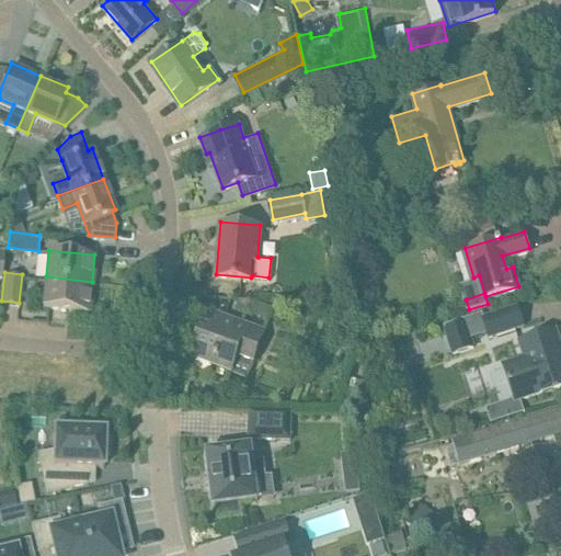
[(92,282),(46,276),(43,305),(89,309),(92,282)]
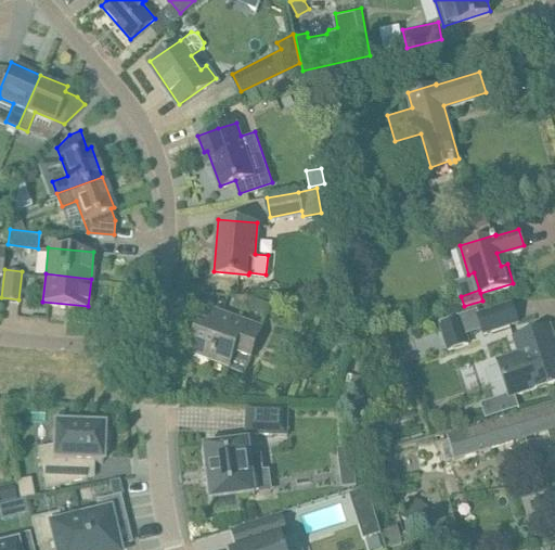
[(255,295),(248,293),(244,305),(250,307),(249,308),(273,316),(278,302),(255,294),(255,295)]
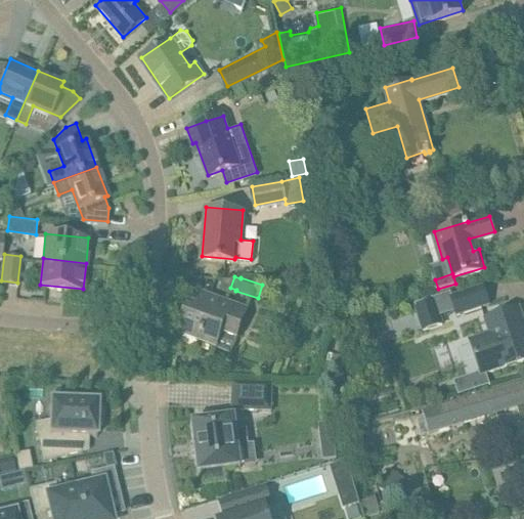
[(450,289),(415,301),(424,328),(442,321),(439,313),(454,308),(456,312),(485,303),(479,285),(452,294),(450,289)]
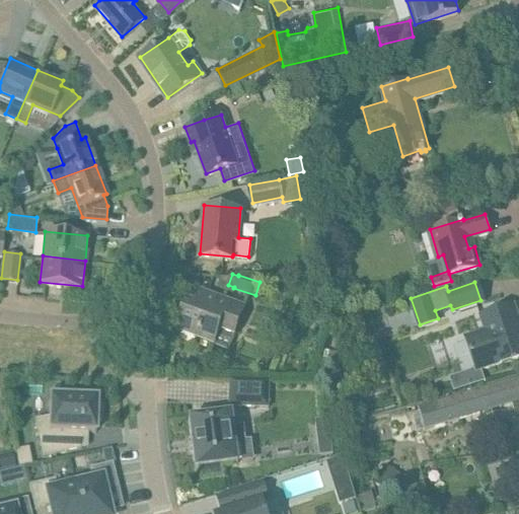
[(217,326),(235,333),(245,303),(208,289),(203,303),(188,298),(176,329),(212,342),(217,326)]
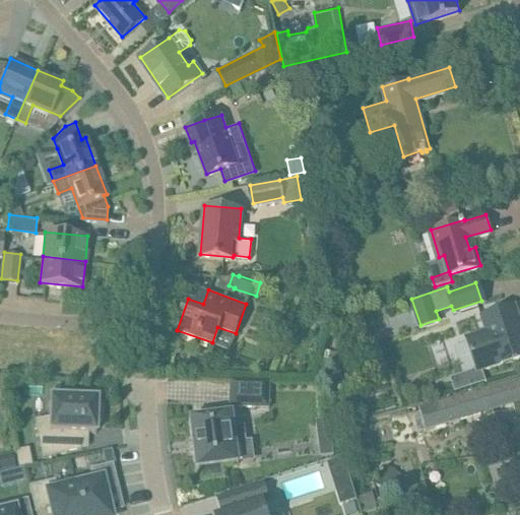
[(519,318),(515,303),(481,314),(486,328),(465,335),(477,369),(498,361),(498,363),(519,355),(519,318)]
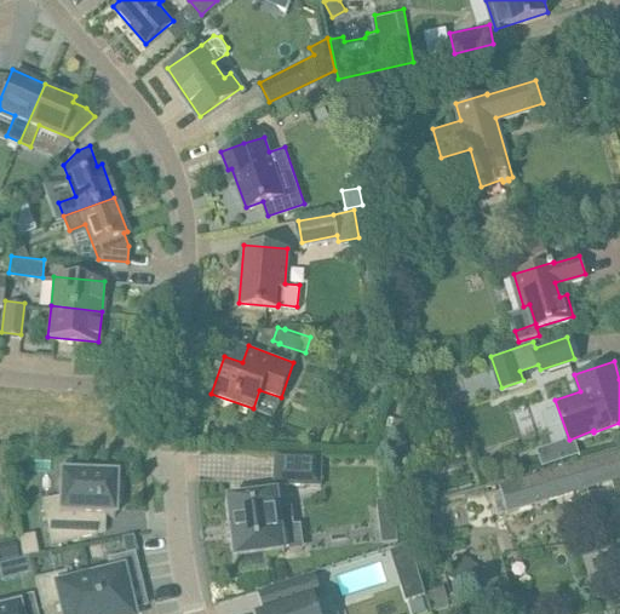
[(392,415),(390,430),(402,431),(405,417),(392,415)]
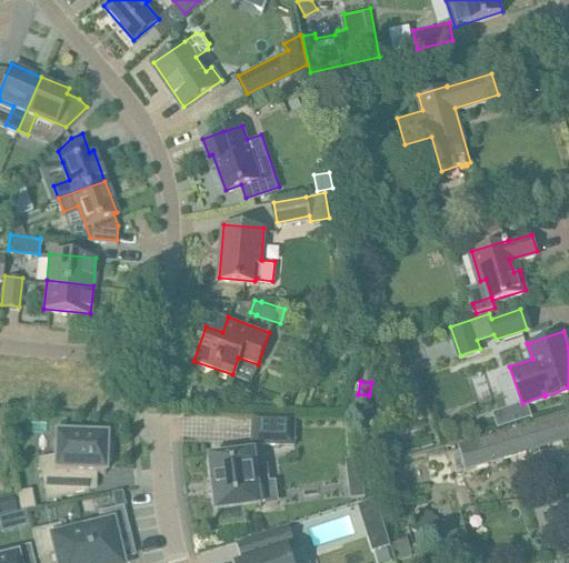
[(568,410),(458,443),(467,466),(561,438),(568,456),(568,455),(568,410)]
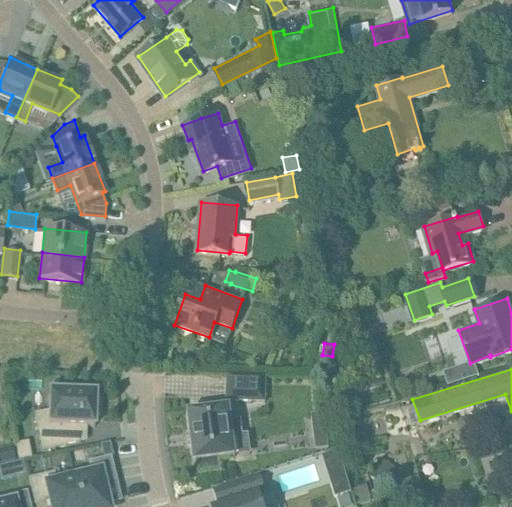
[(266,372),(227,371),(226,397),(265,399),(266,372)]
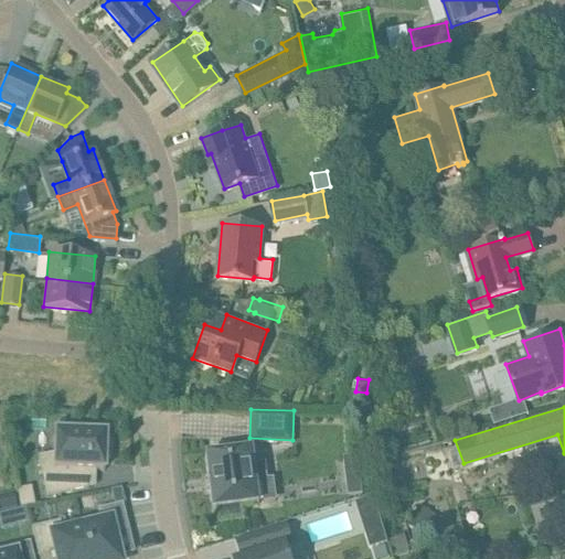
[(54,428),(54,451),(39,454),(46,493),(88,484),(85,466),(104,468),(105,455),(109,455),(110,436),(105,436),(105,430),(93,429),(93,427),(77,427),(77,429),(54,428)]
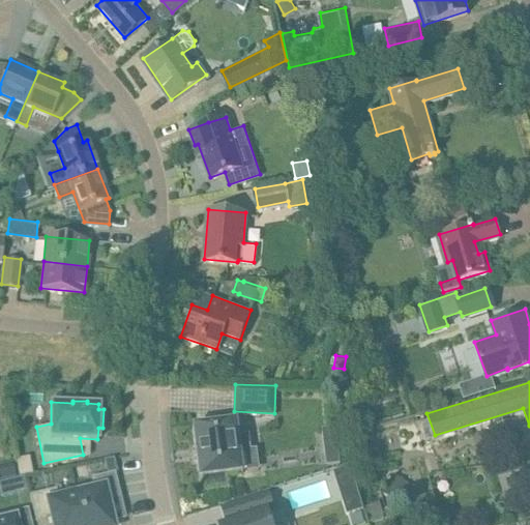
[(214,417),(200,419),(200,425),(196,426),(202,475),(206,474),(207,484),(227,482),(225,472),(243,470),(241,448),(251,447),(248,432),(239,433),(237,420),(215,423),(214,417)]
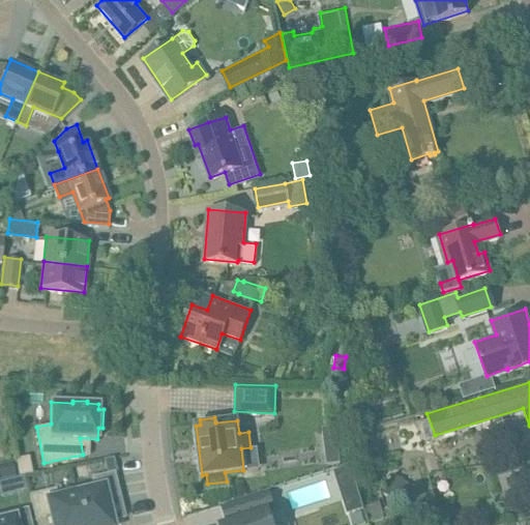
[(529,489),(529,479),(522,455),(495,464),(505,497),(529,489)]
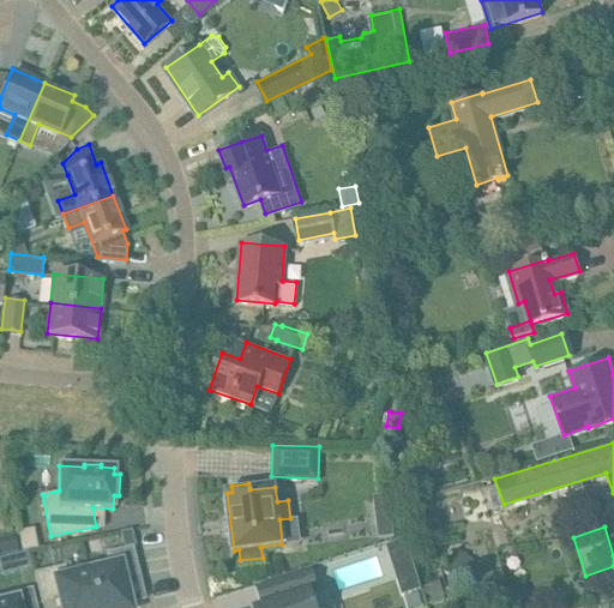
[(13,531),(0,534),(0,551),(17,547),(13,531)]
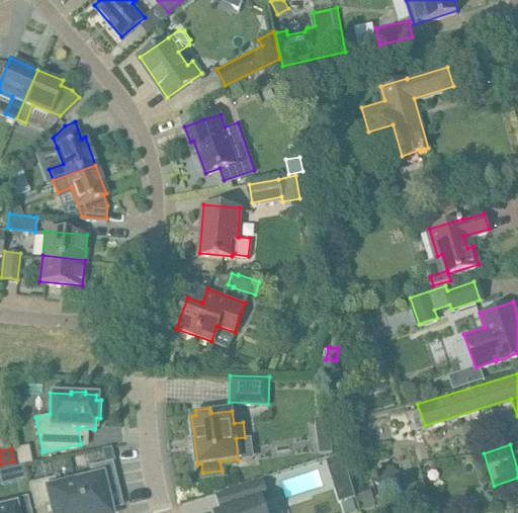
[(29,448),(15,451),(18,463),(19,463),(31,460),(29,448)]
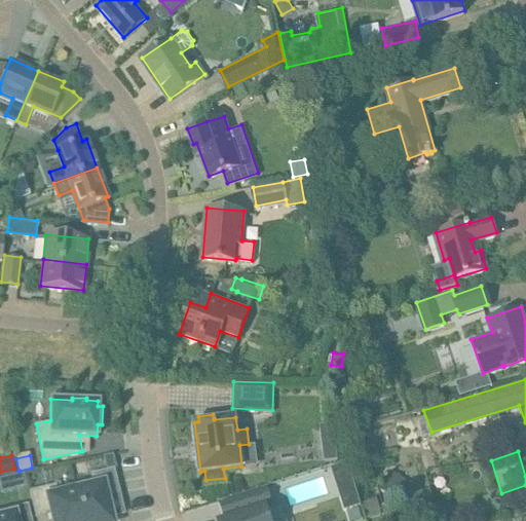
[(347,461),(333,466),(339,486),(354,481),(347,461)]
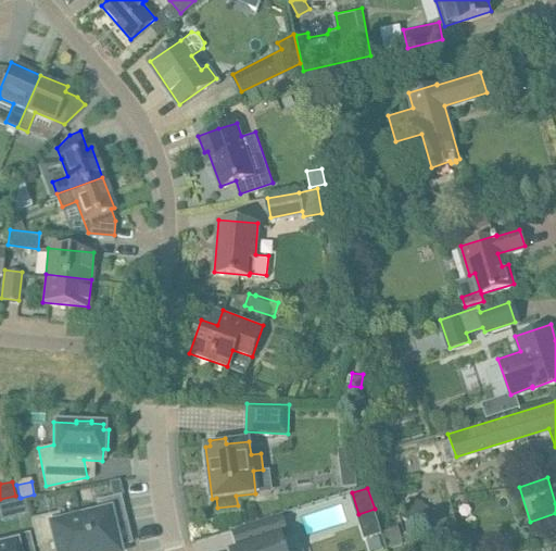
[(80,516),(87,550),(117,550),(112,525),(127,522),(121,492),(96,499),(99,512),(80,516)]
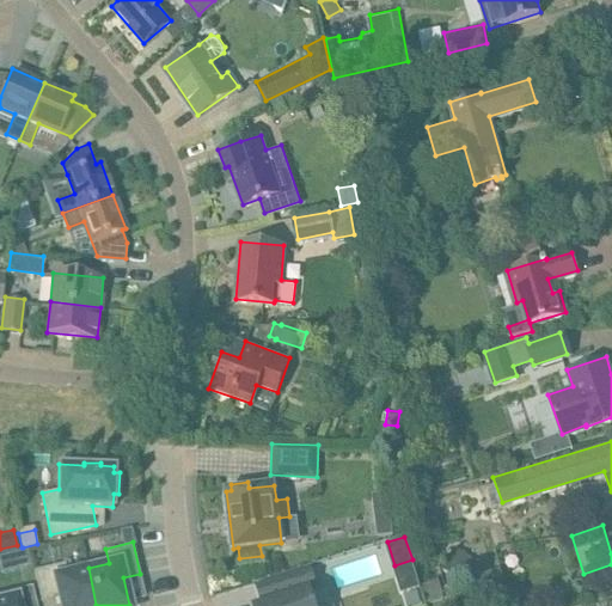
[(22,548),(13,550),(17,565),(28,564),(23,548),(22,548)]
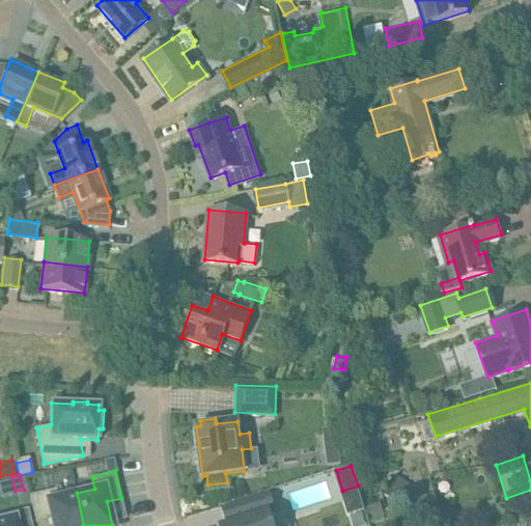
[(56,487),(29,493),(35,520),(51,516),(53,525),(83,525),(77,493),(58,497),(56,487)]
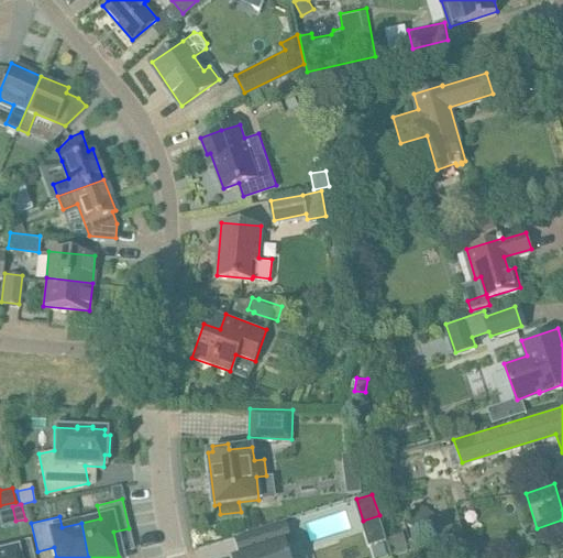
[(289,535),(286,523),(238,537),(243,557),(238,557),(289,557),(283,537),(289,535)]
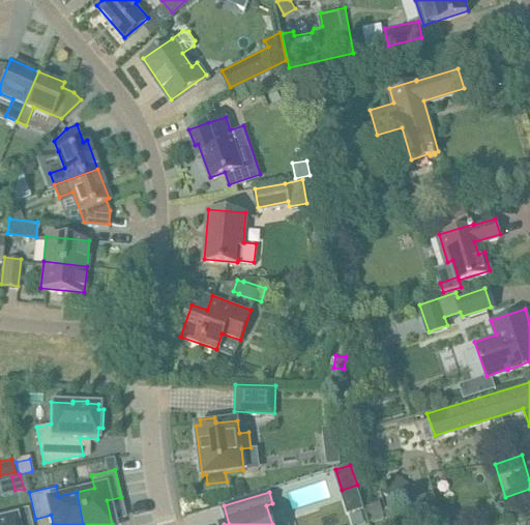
[(379,499),(363,503),(367,518),(383,514),(379,499)]
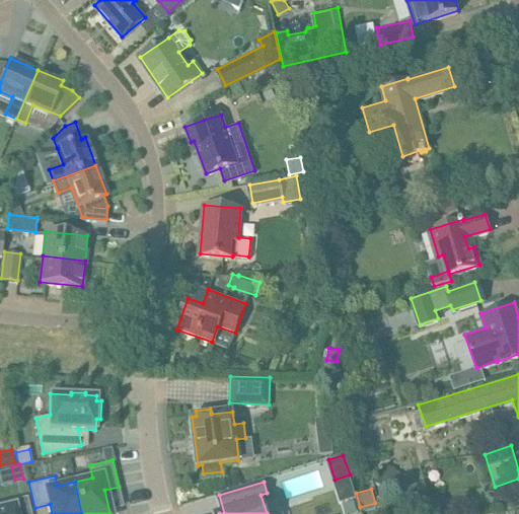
[(13,505),(0,507),(0,513),(30,513),(26,495),(12,499),(13,505)]
